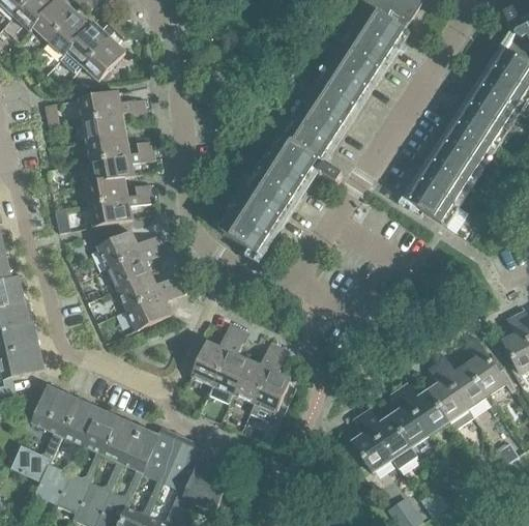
[(0,0),(0,3),(13,17),(28,0),(0,0)]
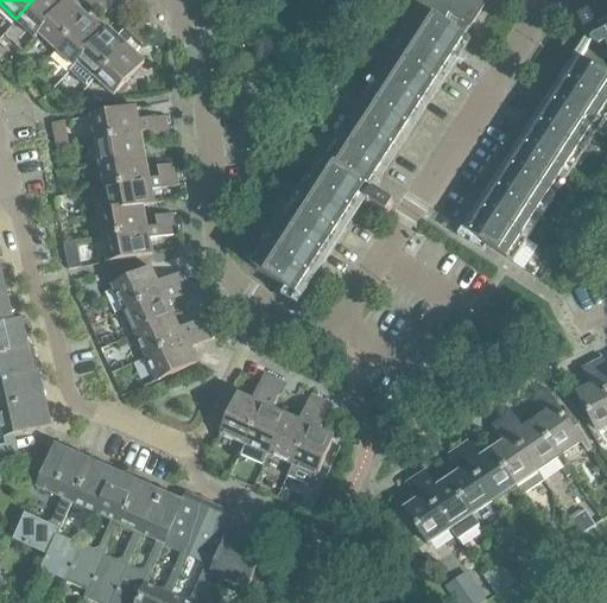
[(32,35),(36,31),(64,1),(63,0),(32,0),(16,19),(32,35)]
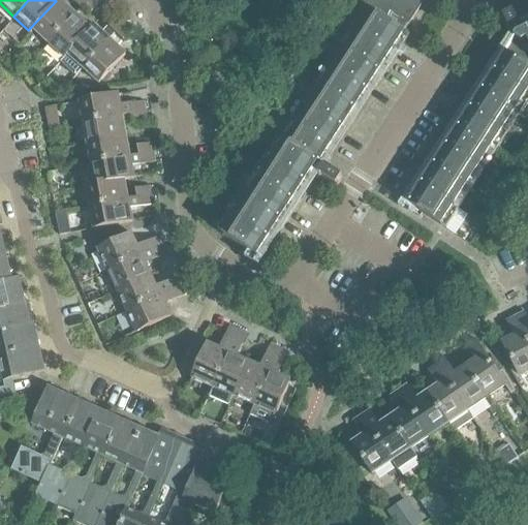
[(31,27),(48,41),(73,12),(61,0),(57,0),(56,1),(31,27)]
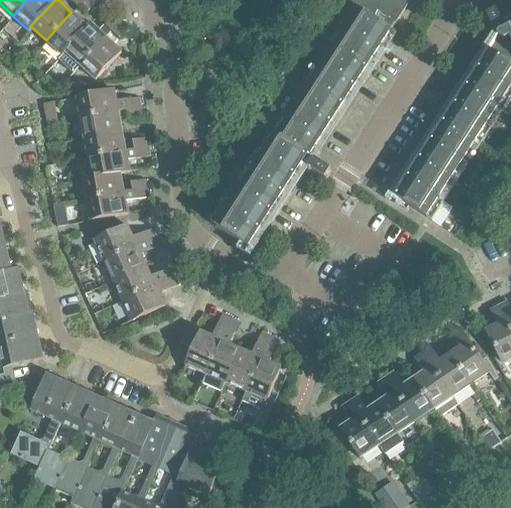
[(81,0),(77,5),(84,11),(94,1),(93,0),(81,0)]
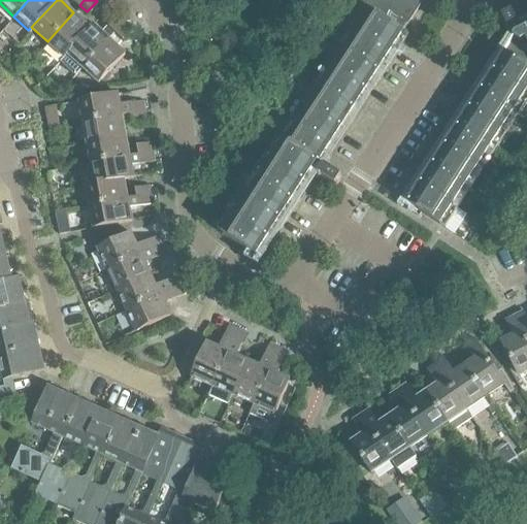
[(355,0),(331,37),(343,45),(286,134),(221,233),(256,256),(322,158),(422,0),(355,0)]
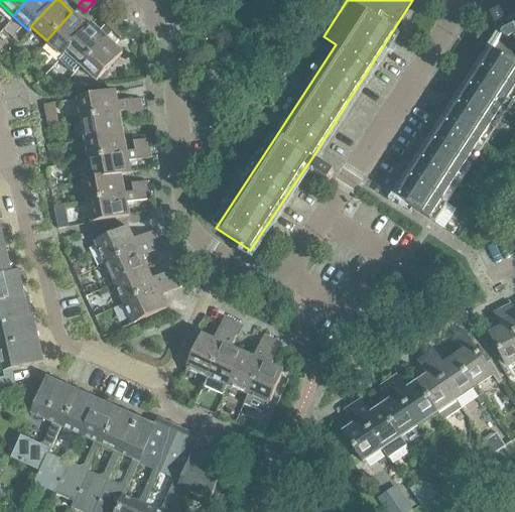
[(501,35),(492,49),(514,64),(514,20),(508,24),(499,8),(489,13),(501,35)]
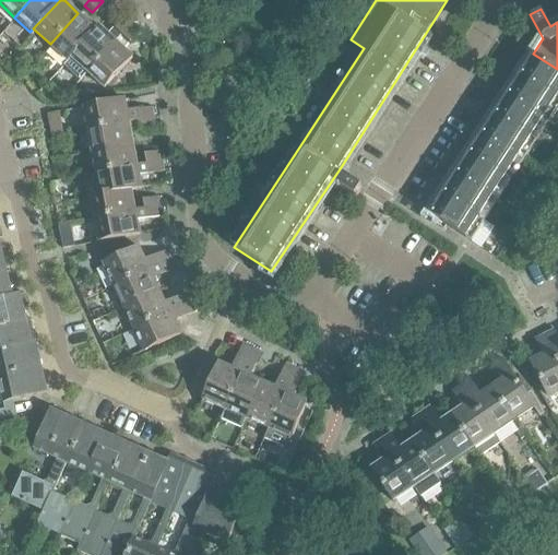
[(50,44),(67,59),(95,28),(78,13),(50,44)]
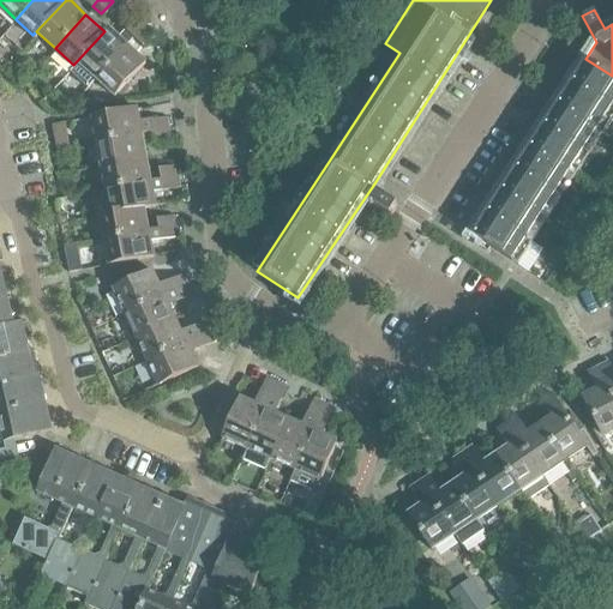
[(88,85),(95,77),(126,44),(125,44),(132,36),(133,37),(145,24),(136,16),(116,36),(107,28),(104,31),(73,65),(70,68),(88,85)]
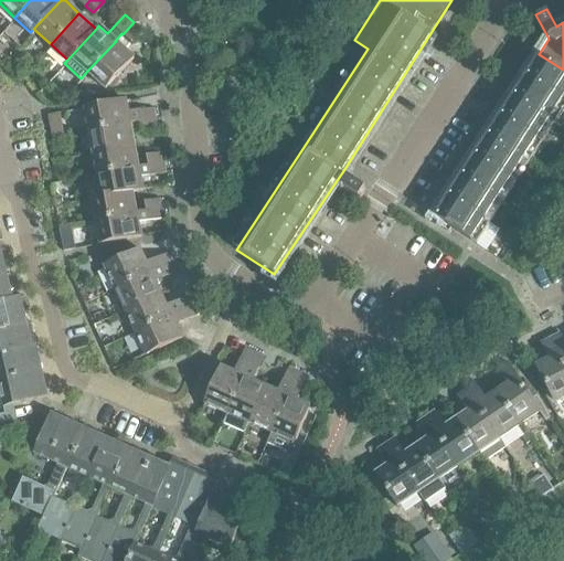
[(134,22),(123,34),(129,41),(140,28),(134,22)]
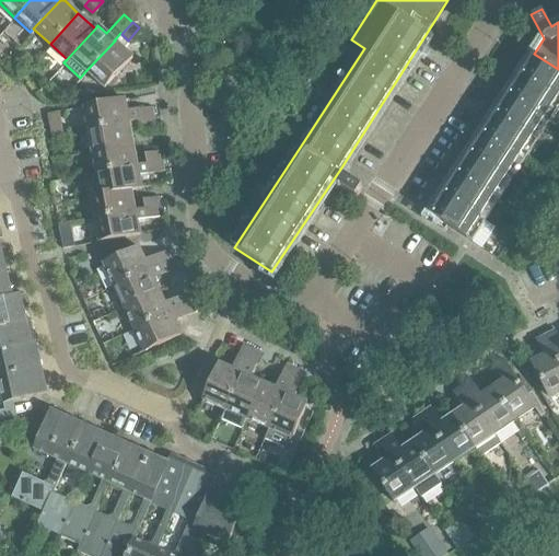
[(115,41),(86,70),(103,85),(131,56),(115,41)]
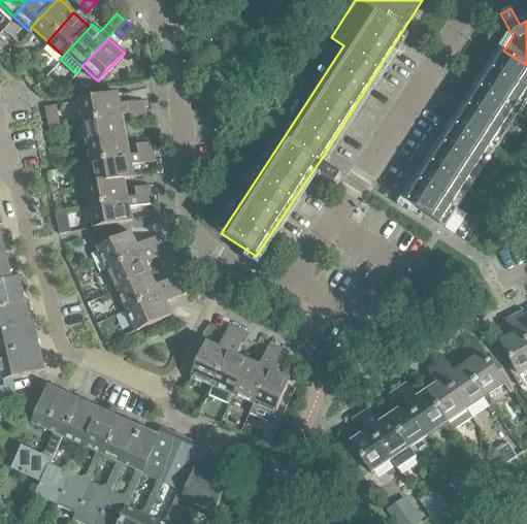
[(526,65),(503,51),(491,42),(466,80),(479,89),(405,202),(439,224),(513,110),(526,120),(526,65)]
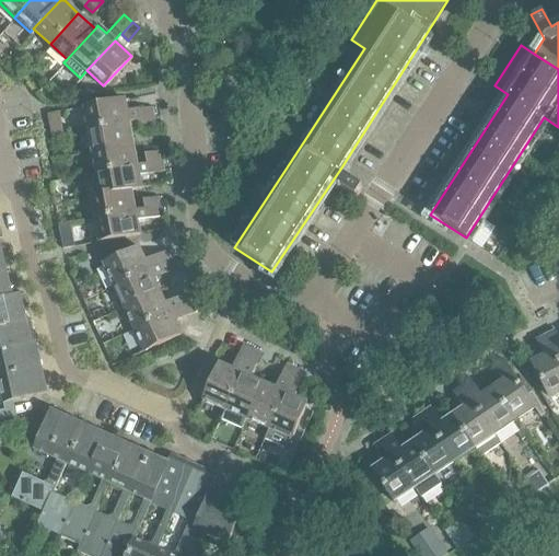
[(83,105),(88,127),(128,118),(138,117),(154,114),(152,104),(126,108),(124,97),(83,105)]
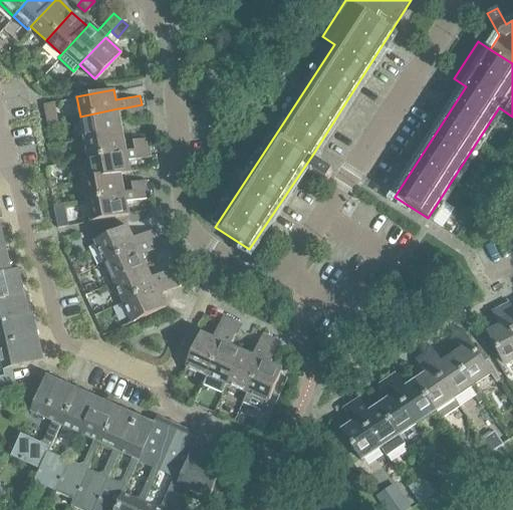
[(143,113),(142,104),(126,107),(127,116),(143,113)]
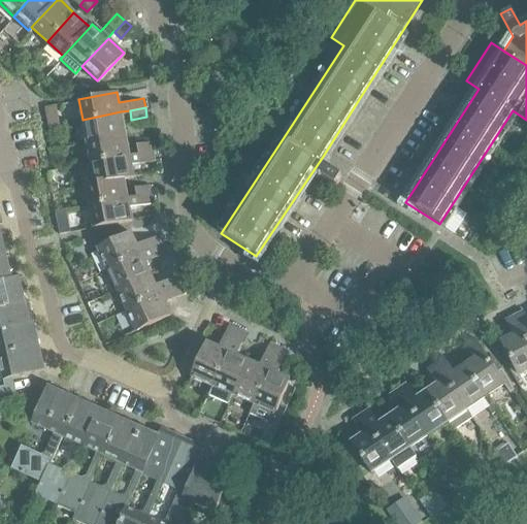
[(83,120),(87,140),(125,132),(121,111),(83,120)]
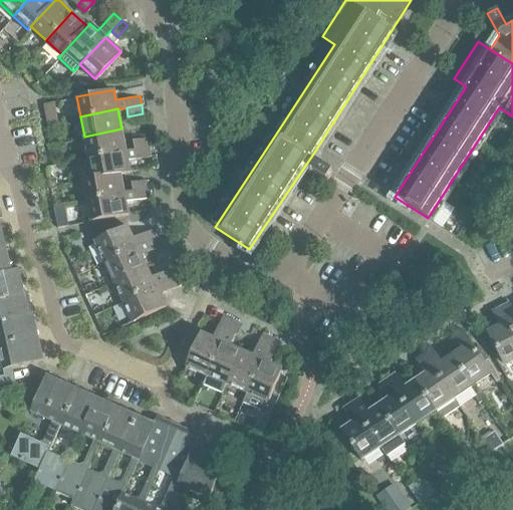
[(84,137),(88,157),(125,150),(121,129),(84,137)]
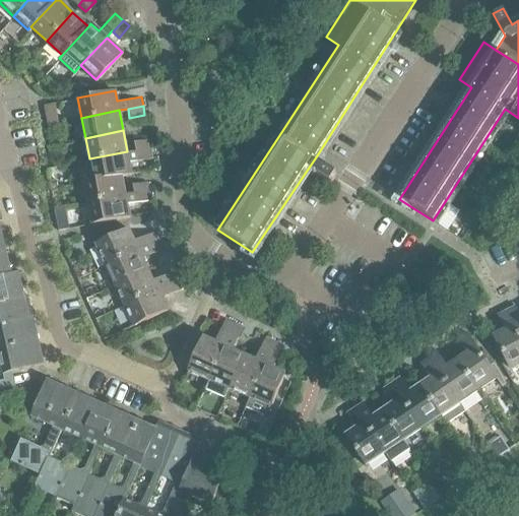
[(135,149),(150,147),(148,137),(134,139),(135,149)]
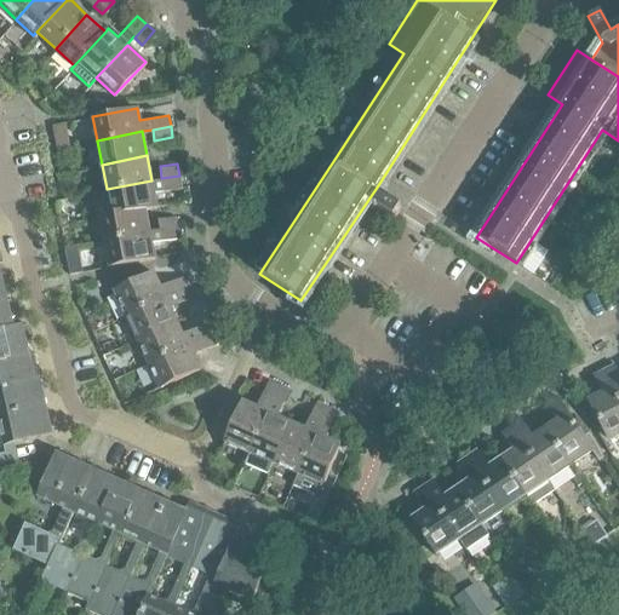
[(110,213),(144,207),(156,205),(153,191),(182,187),(179,176),(161,178),(152,180),(107,189),(110,213)]
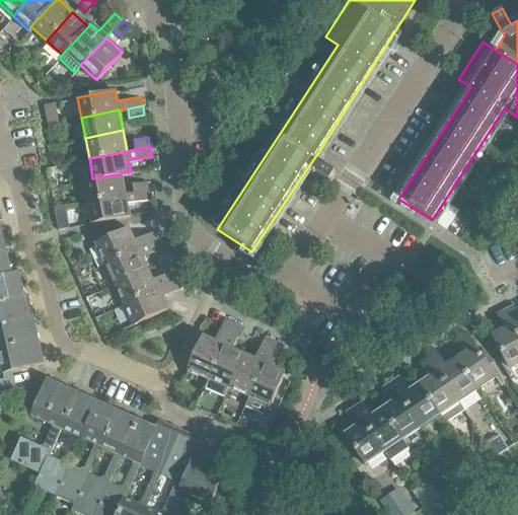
[(313,168),(329,179),(336,171),(318,160),(313,168)]
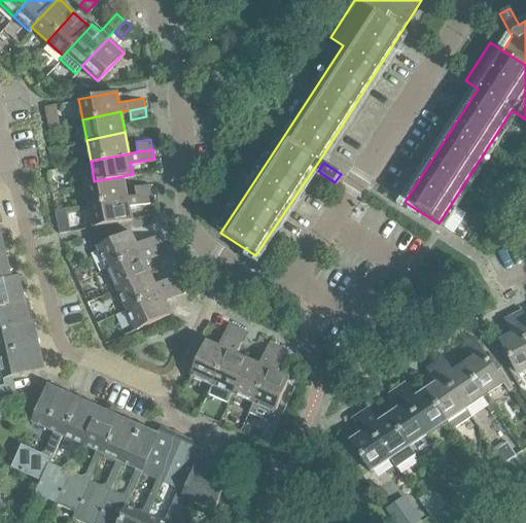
[(84,183),(88,203),(126,196),(123,176),(94,181),(84,183)]
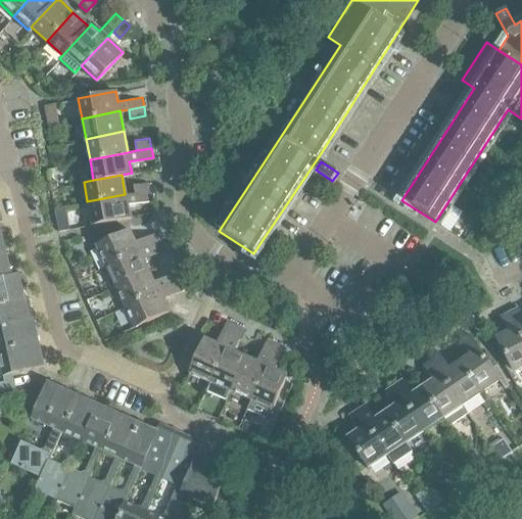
[(133,184),(134,192),(149,189),(147,181),(133,184)]
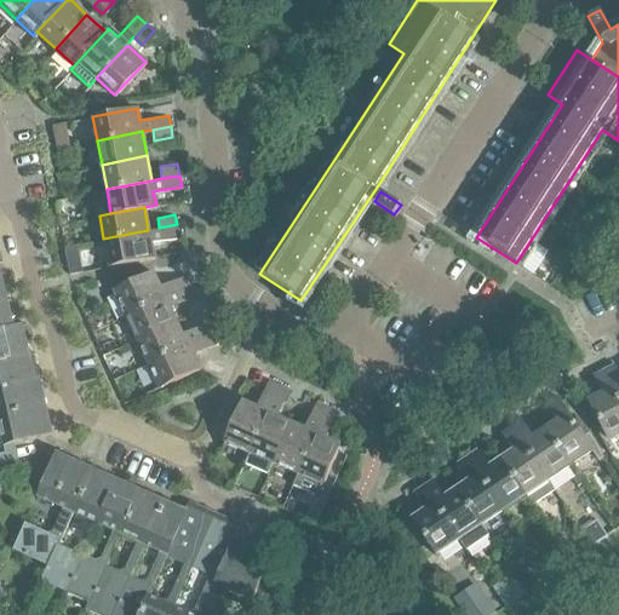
[(148,230),(103,239),(109,265),(154,257),(150,242),(179,236),(177,224),(159,228),(160,229),(149,231),(148,230)]
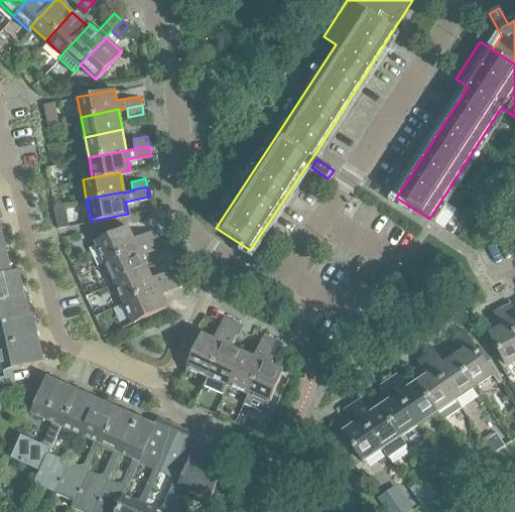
[(0,251),(10,249),(4,226),(0,227),(0,251)]
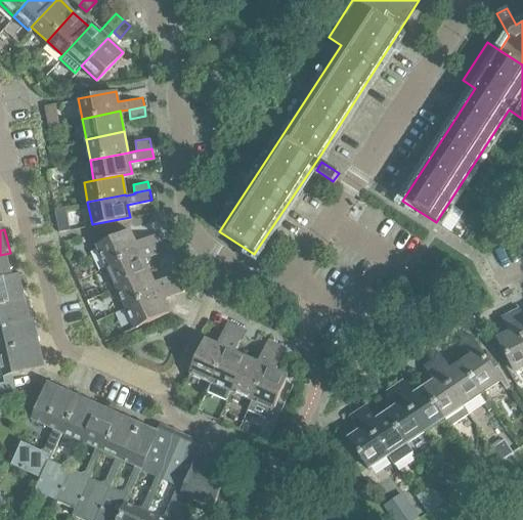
[(96,246),(105,265),(162,239),(159,231),(136,243),(130,229),(96,246)]
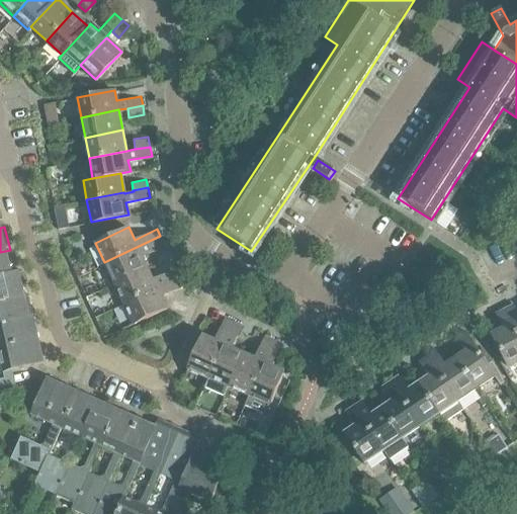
[(104,262),(113,282),(147,266),(142,256),(164,246),(160,236),(104,262)]
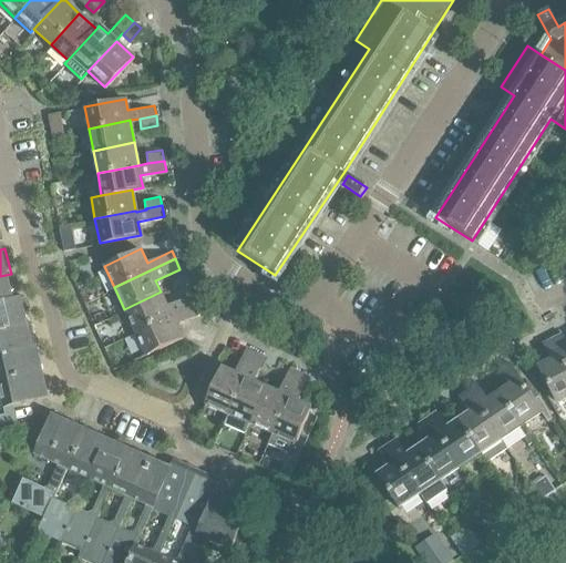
[(0,302),(17,298),(11,274),(0,276),(0,302)]
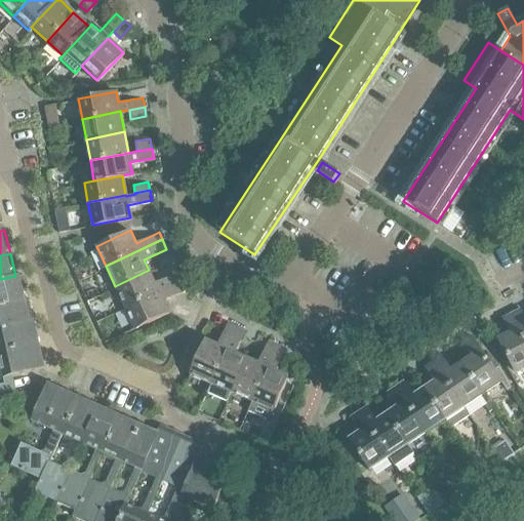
[(115,286),(124,306),(180,279),(177,272),(155,283),(149,270),(115,286)]
